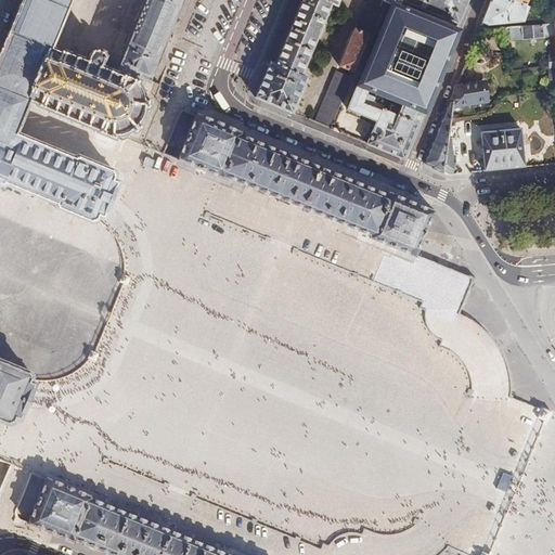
[(27,142),(21,139),(28,118),(33,106),(54,51),(53,51),(73,0),(144,0),(113,76),(141,87),(143,87),(146,81),(154,84),(188,0),(20,0),(7,31),(3,29),(1,35),(0,37),(0,460),(1,459),(0,457),(0,425),(8,428),(11,423),(16,426),(20,417),(25,420),(33,402),(38,390),(33,389),(35,382),(29,381),(31,376),(0,363),(0,189),(8,192),(9,190),(62,213),(61,216),(90,228),(91,223),(100,227),(102,220),(107,221),(110,214),(121,185),(118,182),(119,178),(111,175),(113,169),(79,156),(77,162),(27,142)]
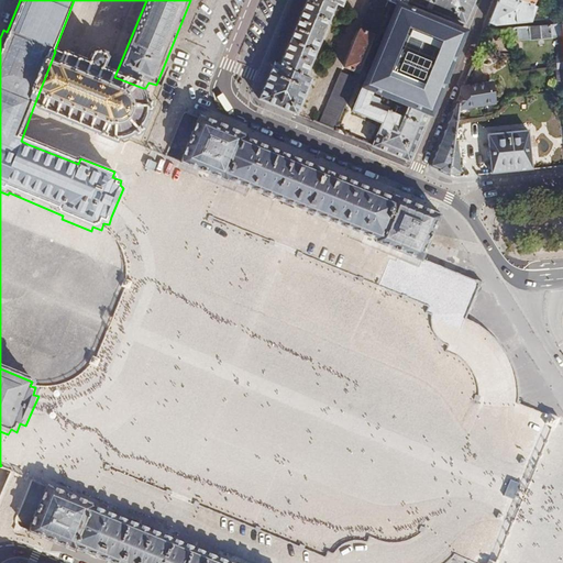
[(392,0),(397,2),(405,6),(407,0),(306,0),(279,66),(274,64),(268,78),(260,99),(297,114),(311,79),(306,76),(337,3),(342,6),(343,0),(392,0)]
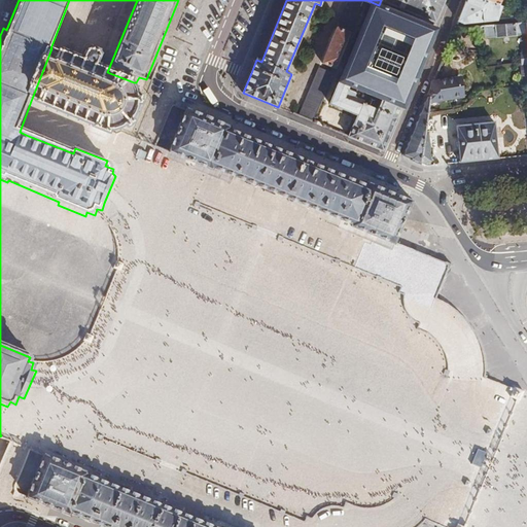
[(281,0),(256,60),(261,62),(286,0),(281,0)]
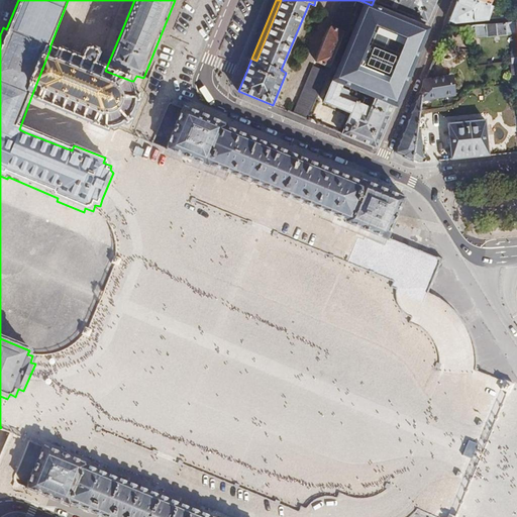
[(352,7),(355,0),(339,0),(315,62),(320,64),(319,66),(322,68),(323,65),(328,67),(352,7)]
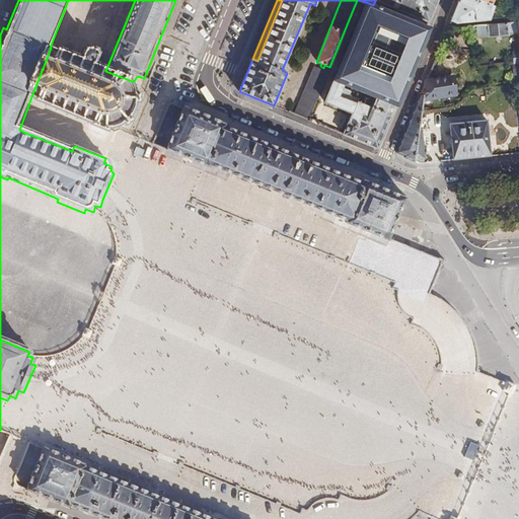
[(357,0),(354,7),(362,10),(366,2),(361,0),(357,0)]
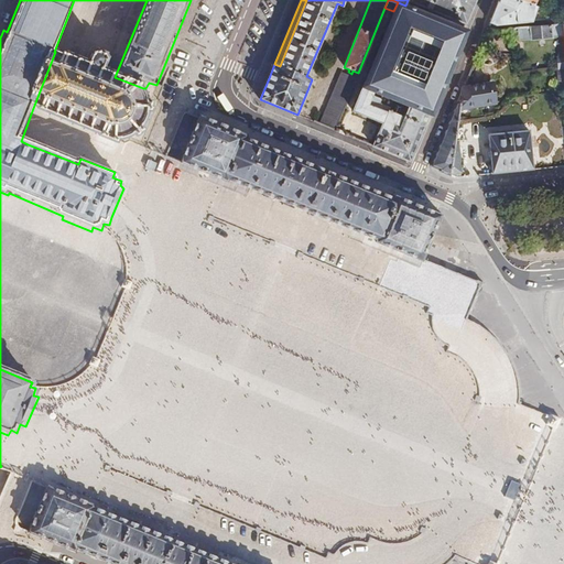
[(409,0),(466,23),(475,0),(409,0)]
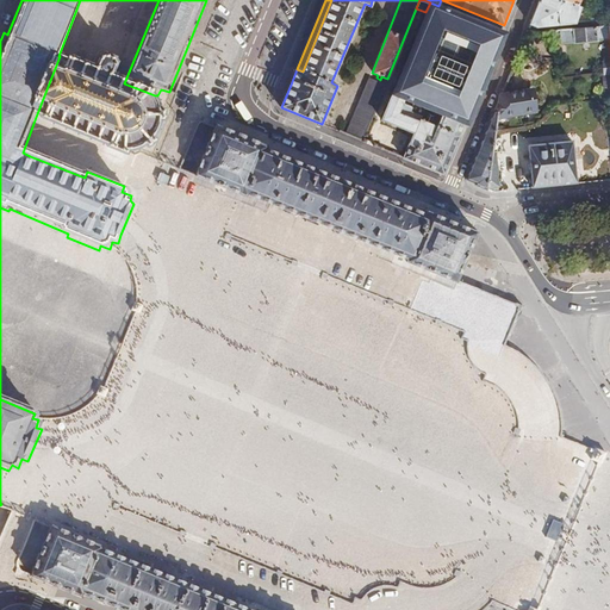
[(540,0),(536,8),(530,24),(539,27),(578,23),(583,10),(579,7),(559,0),(540,0)]
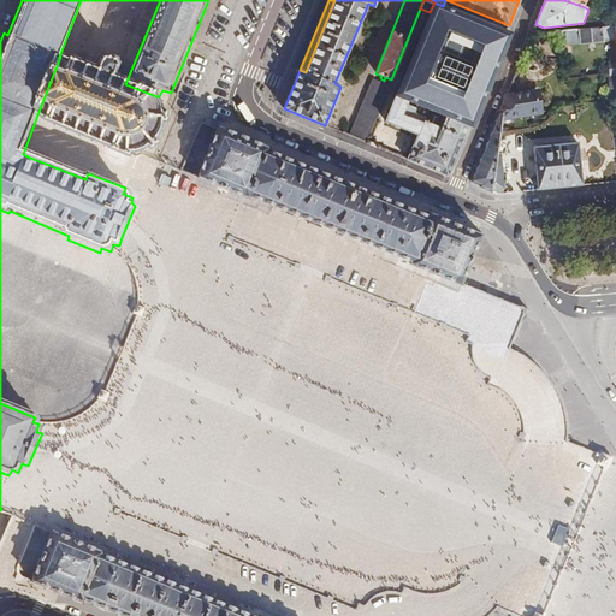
[(510,34),(507,31),(443,6),(434,3),(430,12),(385,120),(418,135),(408,160),(448,177),(466,138),(465,137),(469,125),(472,126),(510,34)]
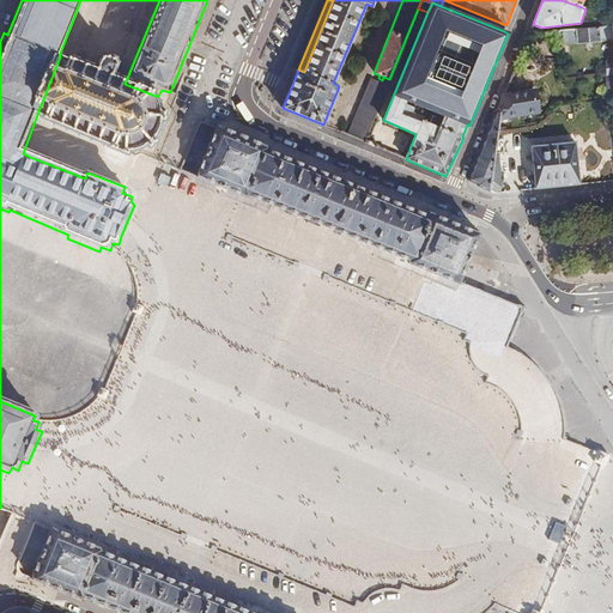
[(586,10),(581,23),(602,20),(604,17),(586,10)]
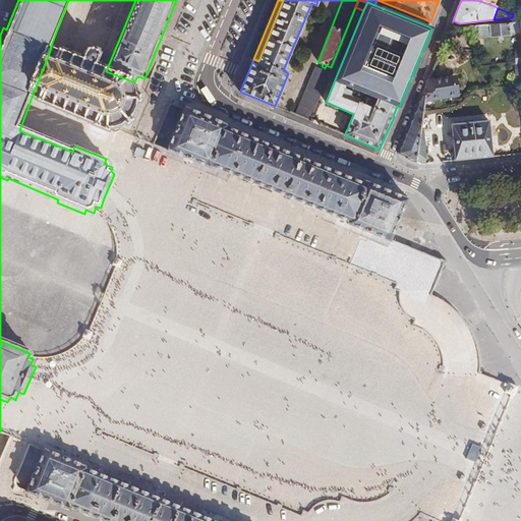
[(520,34),(520,21),(488,25),(489,37),(520,34)]
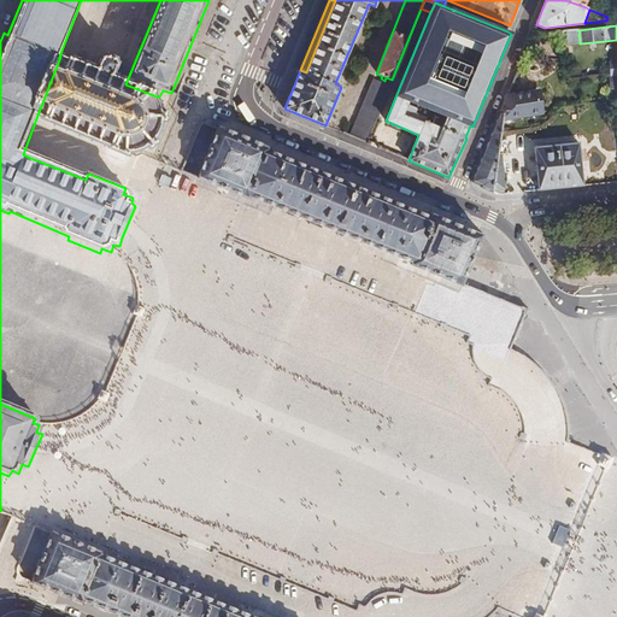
[(159,97),(157,97),(125,84),(117,81),(124,62),(106,54),(99,71),(60,57),(36,118),(125,156),(140,156),(151,153),(159,147),(166,137),(170,119),(169,112),(165,105),(159,97)]
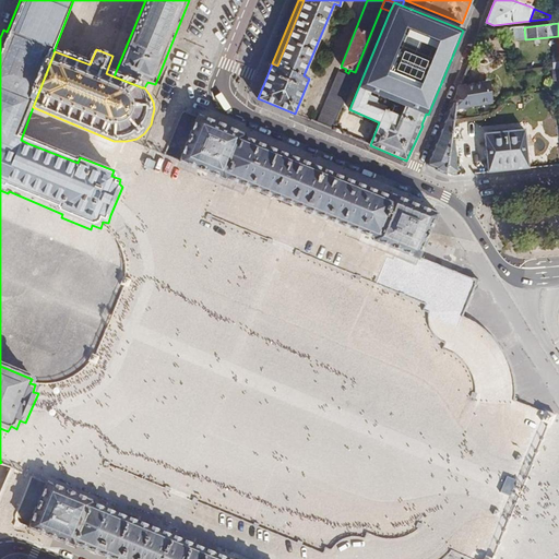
[(317,122),(332,129),(353,78),(339,71),(317,122)]
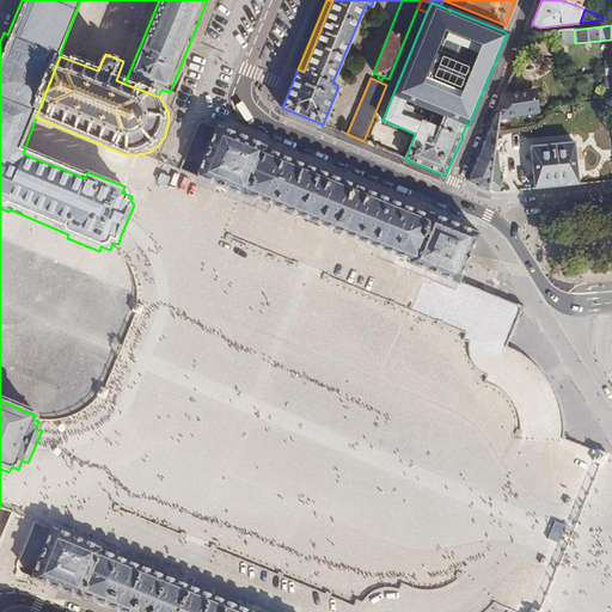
[(531,92),(502,96),(501,99),(499,117),(533,111),(531,92)]
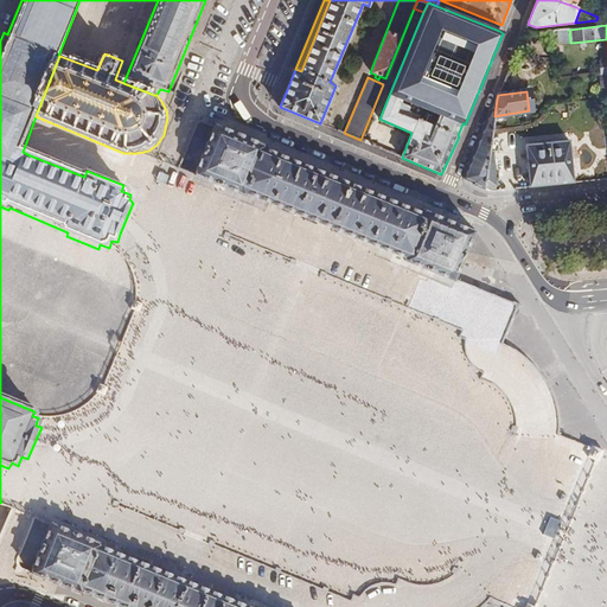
[(472,184),(481,189),(487,152),(494,116),(497,98),(475,149),(464,179),(472,183),(472,184)]
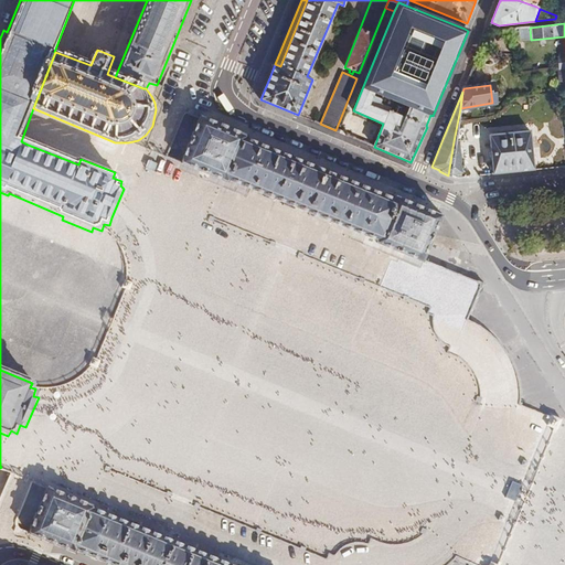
[(245,137),(247,132),(200,116),(180,166),(225,184),(227,180),(365,235),(361,244),(422,270),(426,259),(446,210),(385,188),(383,192),(245,137)]
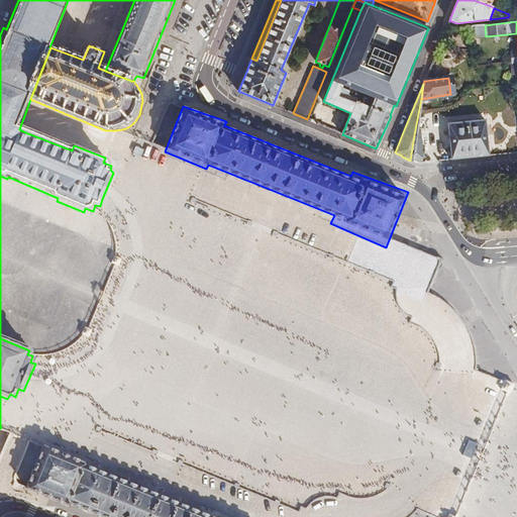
[(451,161),(488,157),(485,120),(447,124),(451,161)]
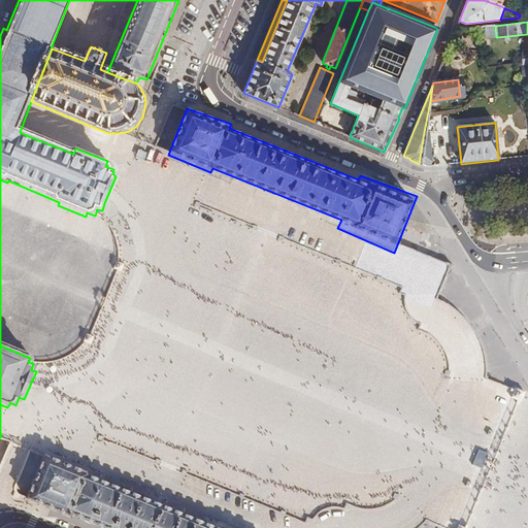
[(424,132),(419,164),(430,163),(426,132),(424,132)]
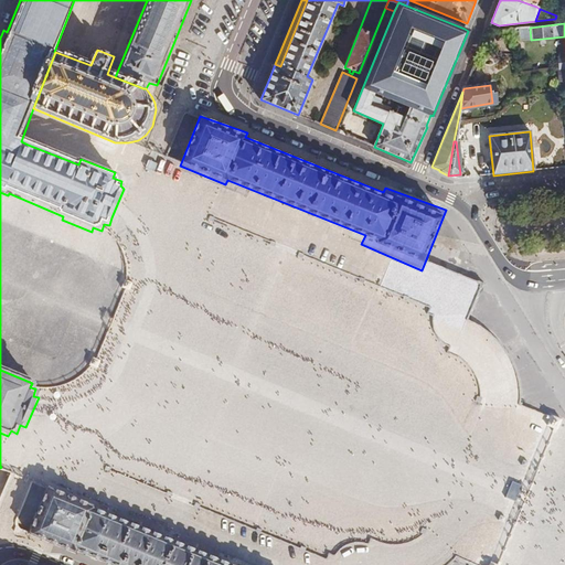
[(551,415),(547,425),(555,427),(560,418),(551,415)]
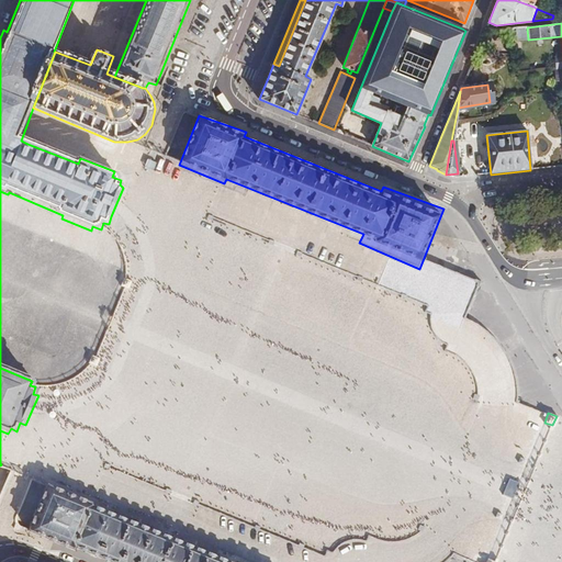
[(233,561),(232,561),(222,561),(164,538),(96,509),(97,507),(49,487),(47,493),(31,534),(78,552),(79,549),(111,561),(233,561)]
